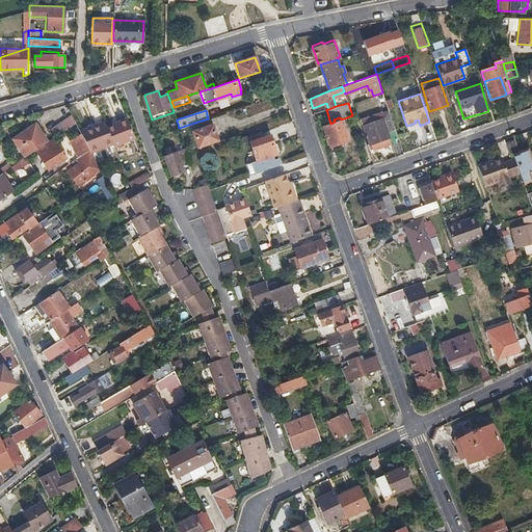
[(394,156),(402,154),(388,110),(361,120),(369,144),(373,143),(374,150),(390,144),(394,156)]
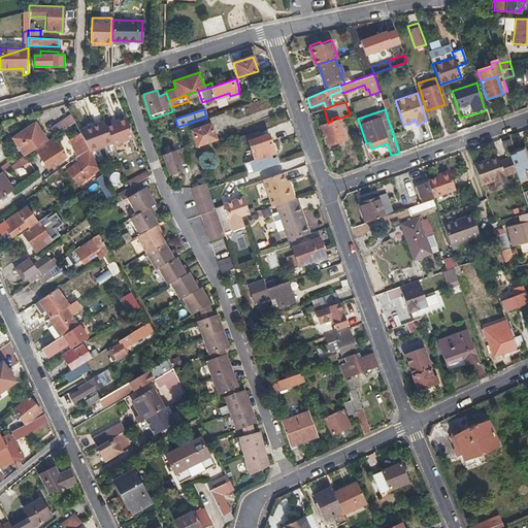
[(50,129),(51,131),(54,135),(74,122),(72,117),(71,113),(50,129)]
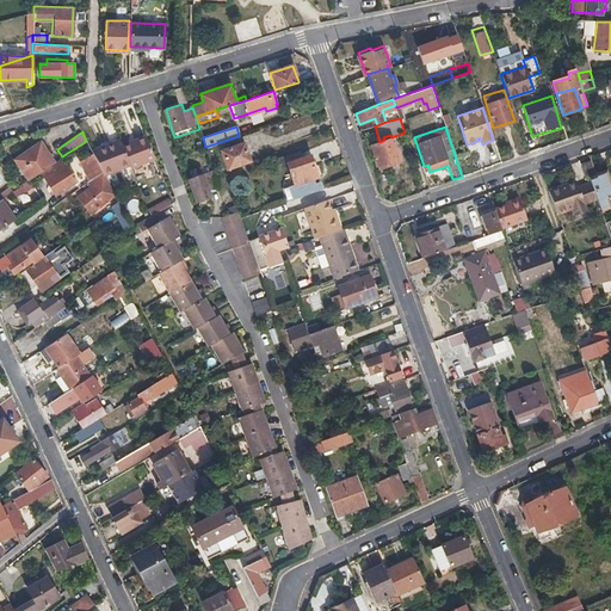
[(399,161),(392,137),(390,135),(383,137),(384,140),(380,142),(370,144),(378,168),(399,161)]
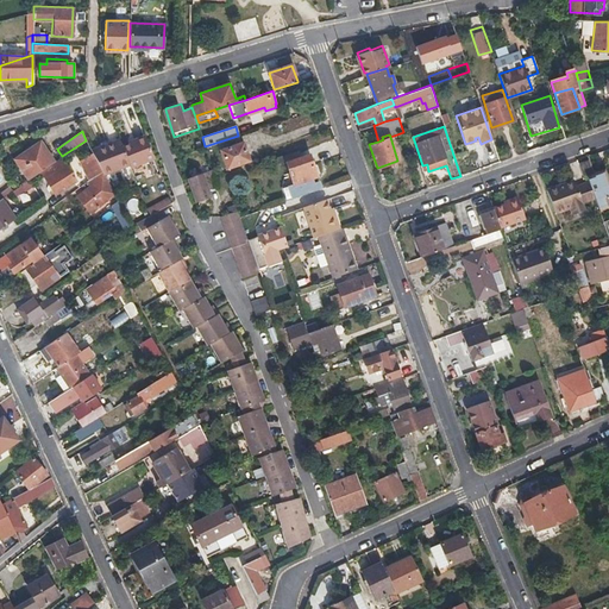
[(148,136),(142,137),(149,159),(156,158),(148,136)]
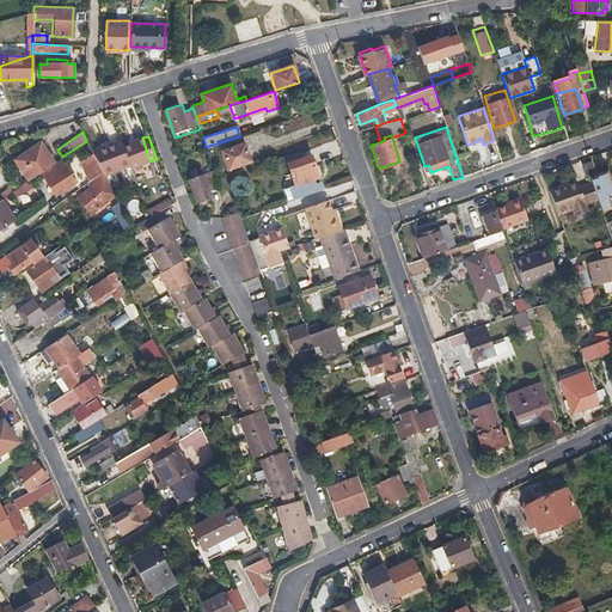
[(248,161),(239,136),(216,144),(225,170),(248,161)]
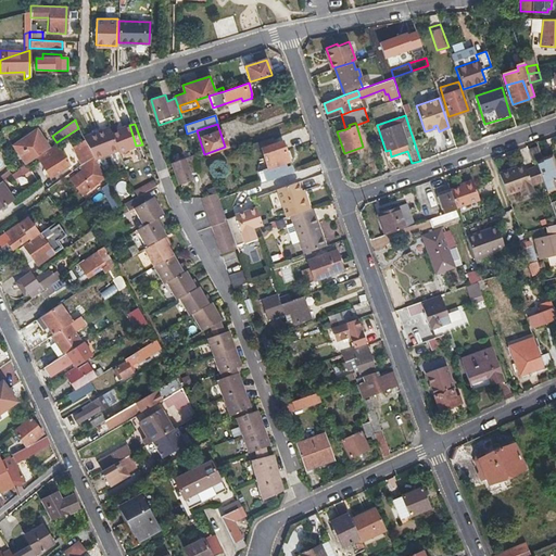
[(124,128),(112,133),(118,152),(136,146),(129,125),(123,126),(124,128)]
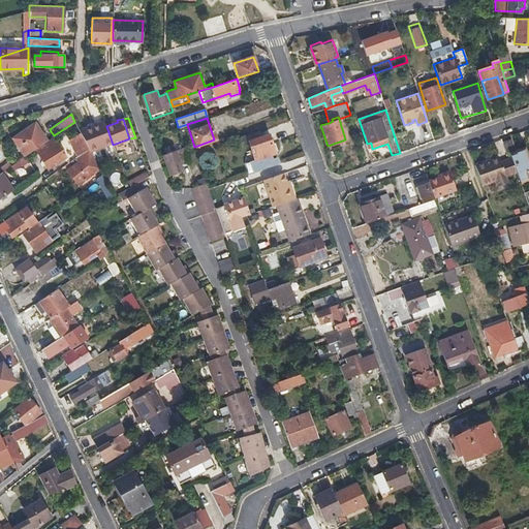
[(24,155),(25,156),(35,149),(47,141),(34,122),(11,138),(24,155)]
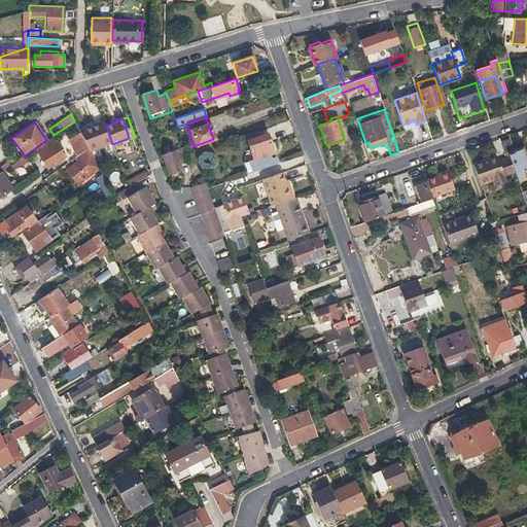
[(46,140),(35,148),(48,168),(65,156),(69,162),(76,157),(89,149),(85,144),(78,130),(74,121),(54,135),(46,140)]
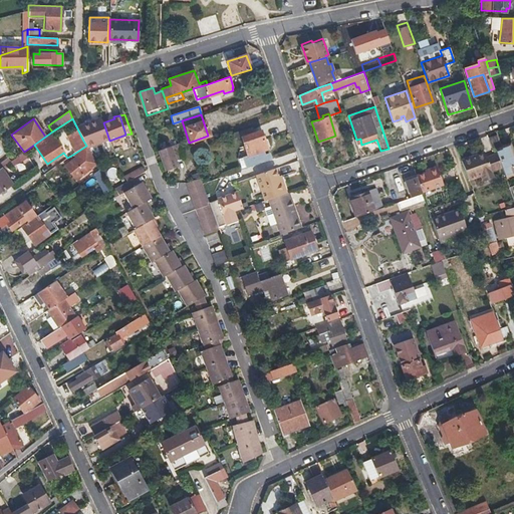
[(102,118),(76,126),(83,141),(86,146),(87,148),(109,141),(103,122),(102,118)]
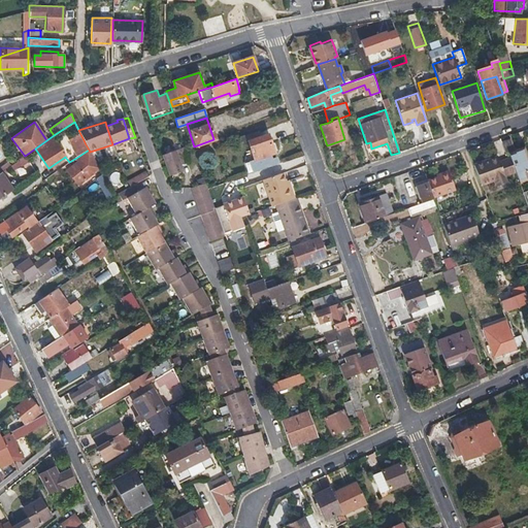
[(261,136),(259,130),(244,134),(246,140),(261,136)]
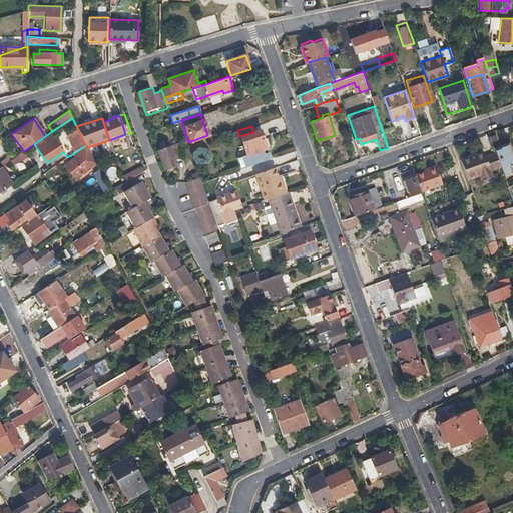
[(260,130),(253,132),(239,136),(245,155),(266,148),(260,130)]
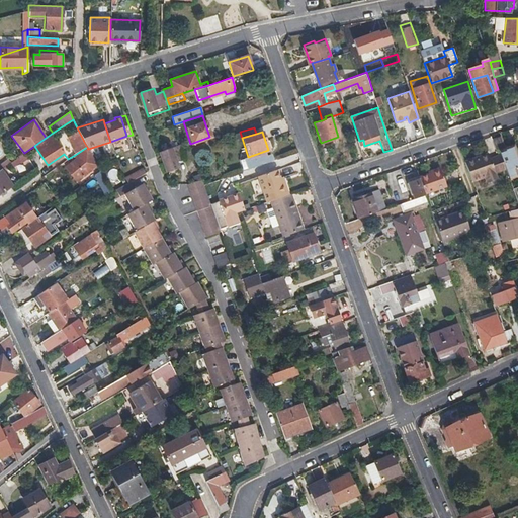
[(501,137),(492,140),(496,150),(499,149),(505,147),(501,137)]
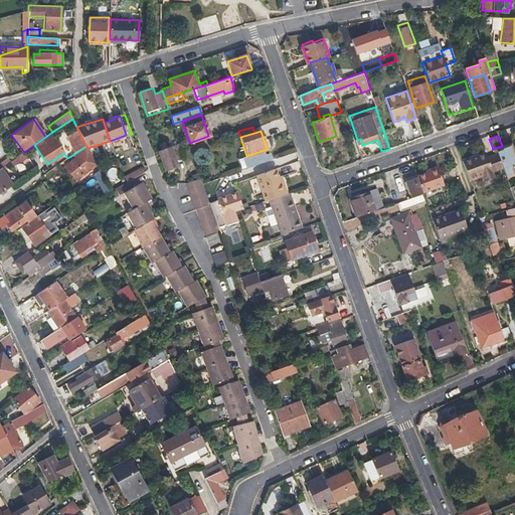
[(179,142),(159,149),(166,171),(179,166),(177,160),(184,157),(182,150),(179,142)]
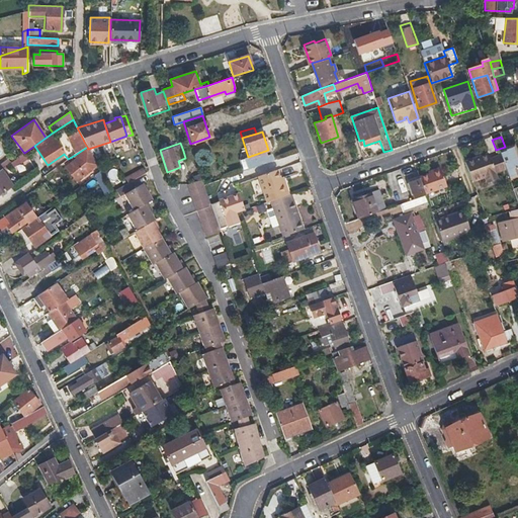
[(499,149),(501,155),(506,169),(510,180),(517,177),(517,171),(517,170),(517,169),(517,153),(514,143),(505,147),(499,149)]
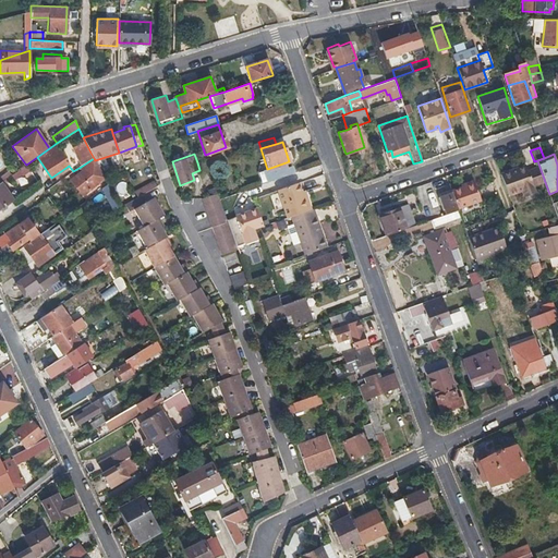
[(95,160),(94,158),(81,167),(84,171),(72,180),(86,201),(101,190),(108,185),(95,160)]
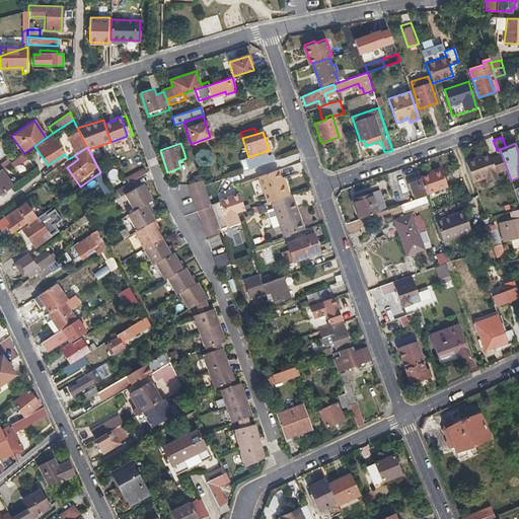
[(22,176),(33,166),(22,153),(10,164),(22,176)]
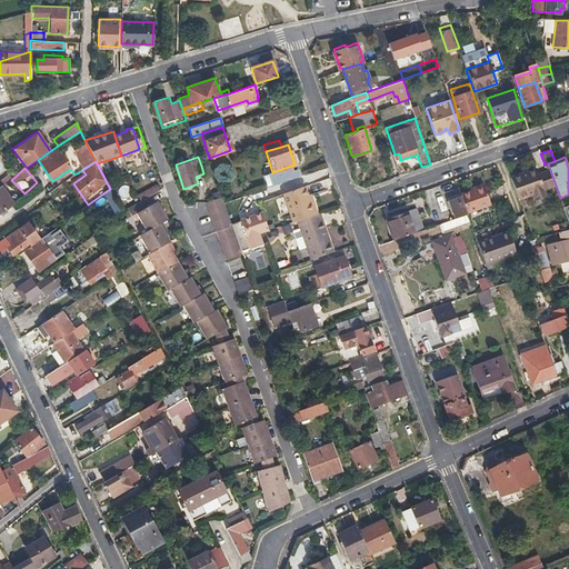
[(536,169),(510,178),(518,200),(531,195),(543,191),(556,186),(550,170),(538,175),(536,169)]
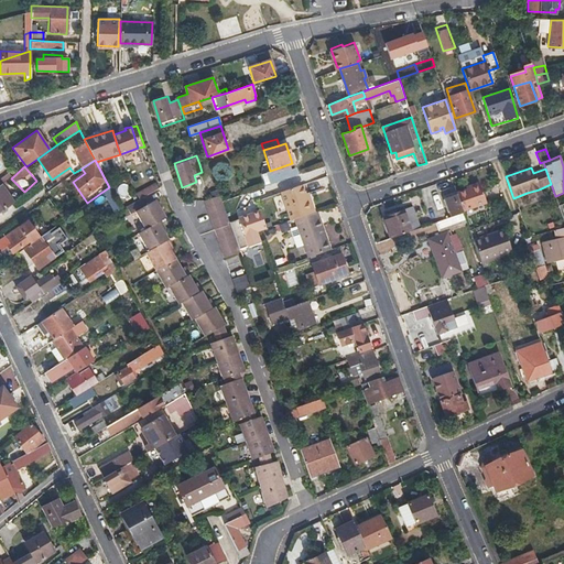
[(0,212),(14,203),(1,183),(0,183),(0,212)]
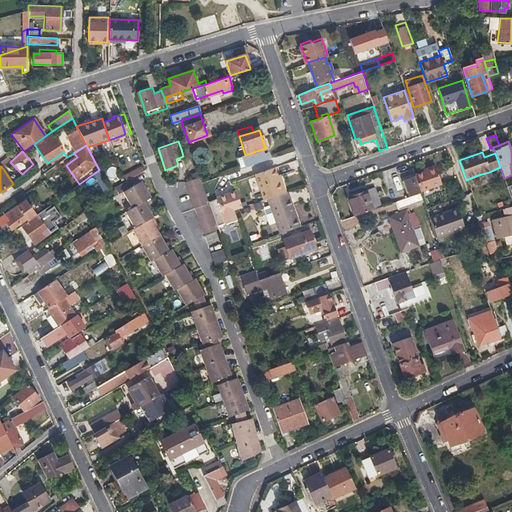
[(137,175),(145,170),(141,166),(134,171),(137,175)]
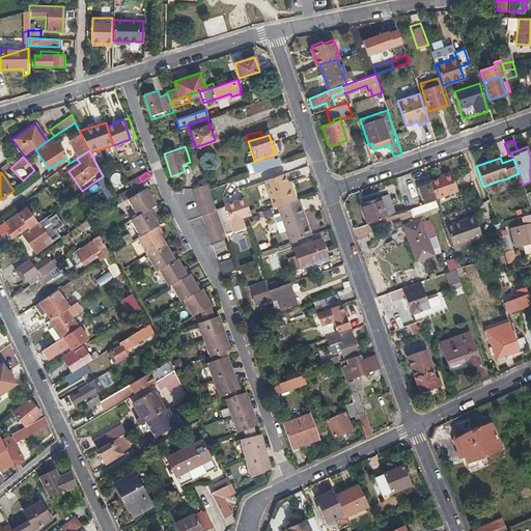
[(290,188),(285,172),(281,174),(287,189),(290,188)]
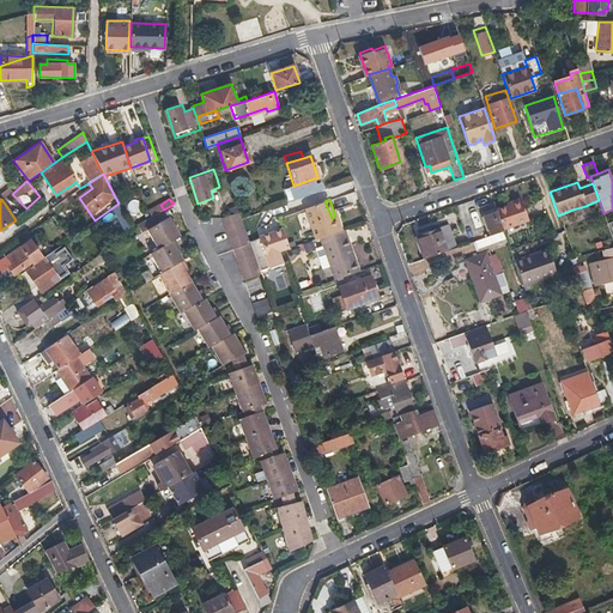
[(501,224),(503,230),(528,222),(520,200),(510,202),(511,206),(507,208),(496,212),(501,224)]
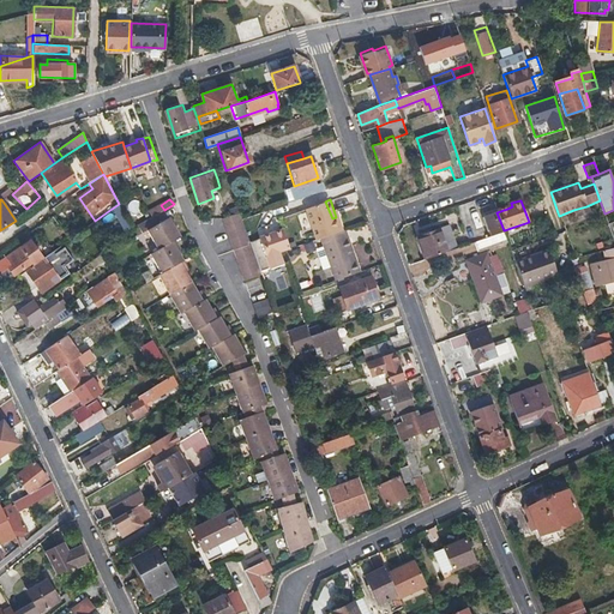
[(332,218),(325,202),(304,209),(313,236),(336,228),(337,233),(341,232),(336,217),(332,218)]
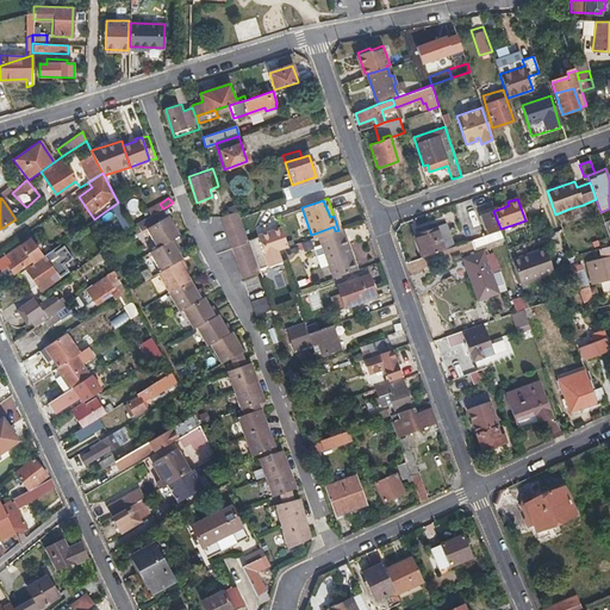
[(492,207),(490,200),(477,204),(480,212),(492,207)]
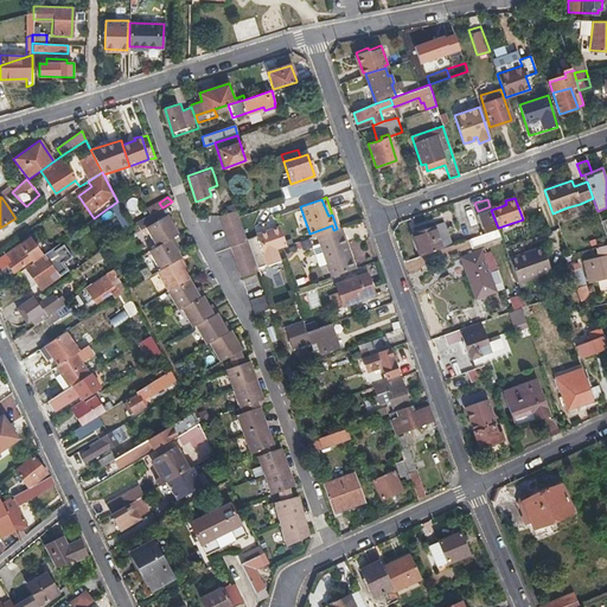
[(110,206),(123,231),(129,225),(117,202),(110,206)]
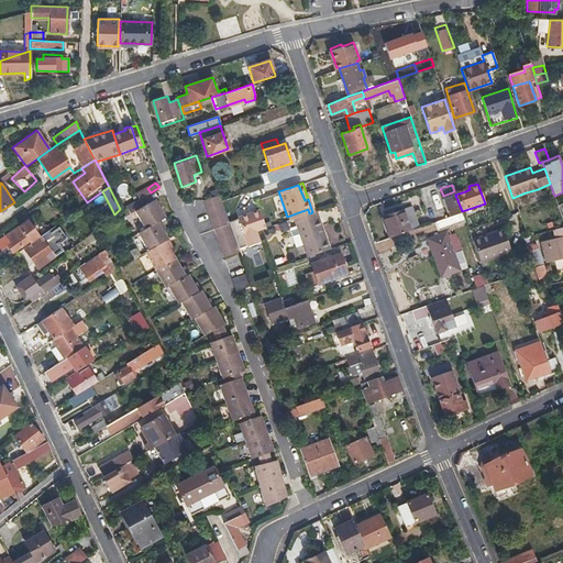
[(147,188),(136,195),(139,199),(142,197),(151,192),(147,188)]
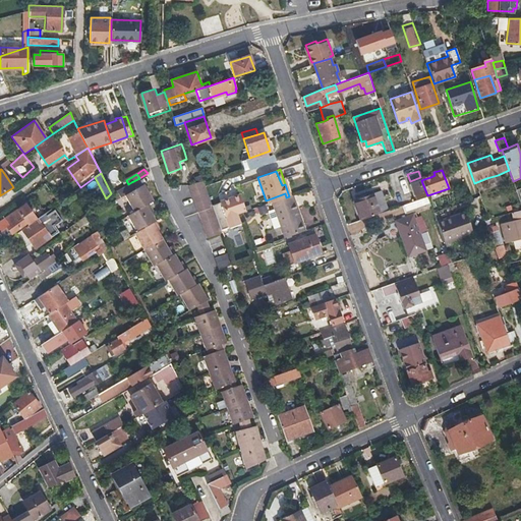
[(498,175),(486,178),(489,184),(500,180),(498,175)]
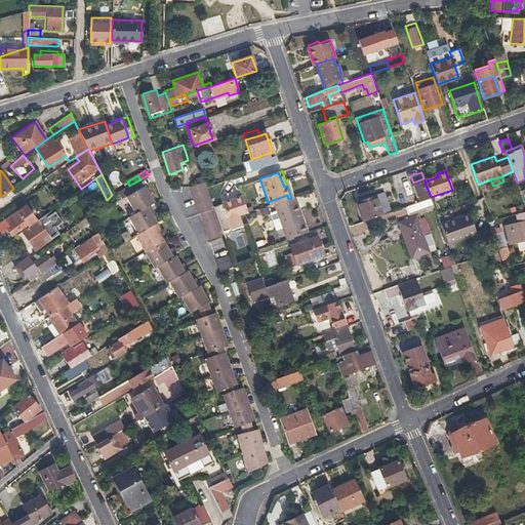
[(212,205),(206,186),(204,180),(190,186),(209,239),(223,233),(221,231),(212,205)]
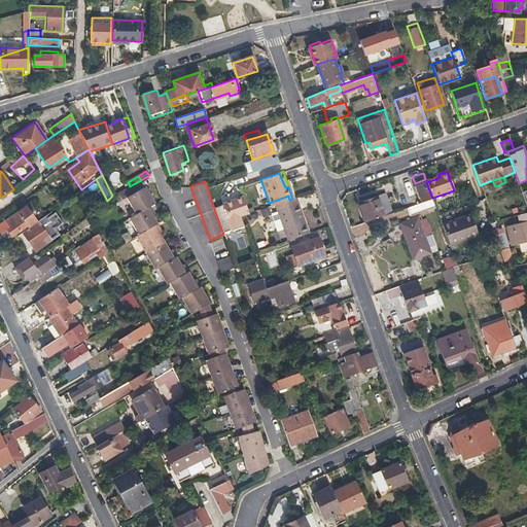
[(426,200),(432,198),(430,192),(426,182),(416,185),(421,202),(426,200)]
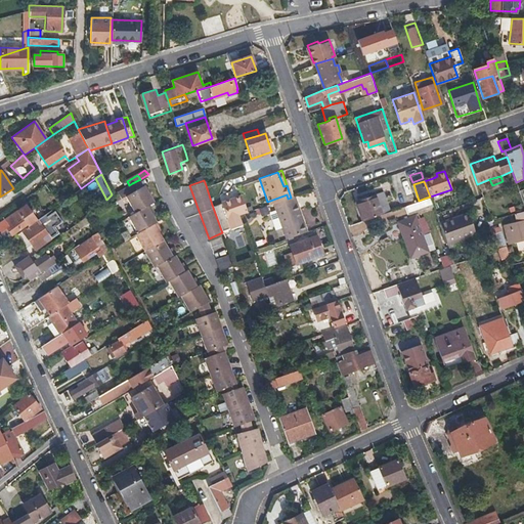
[(128,195),(136,212),(148,206),(151,205),(156,202),(146,185),(136,190),(132,183),(129,185),(127,186),(118,191),(122,198),(128,195)]
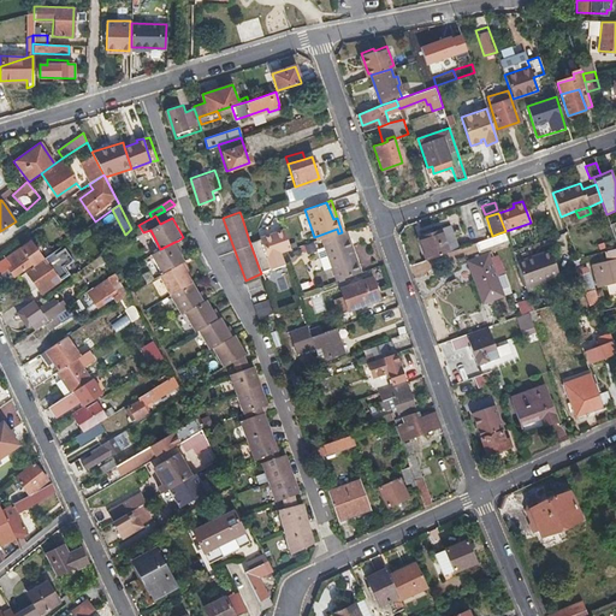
[(256,227),(259,237),(268,234),(266,225),(256,227)]
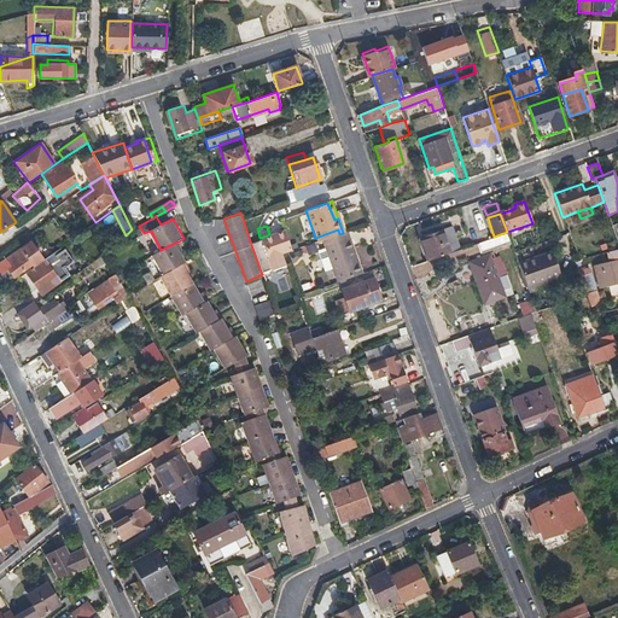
[(420,237),(427,260),(450,252),(445,240),(456,237),(452,226),(420,237)]
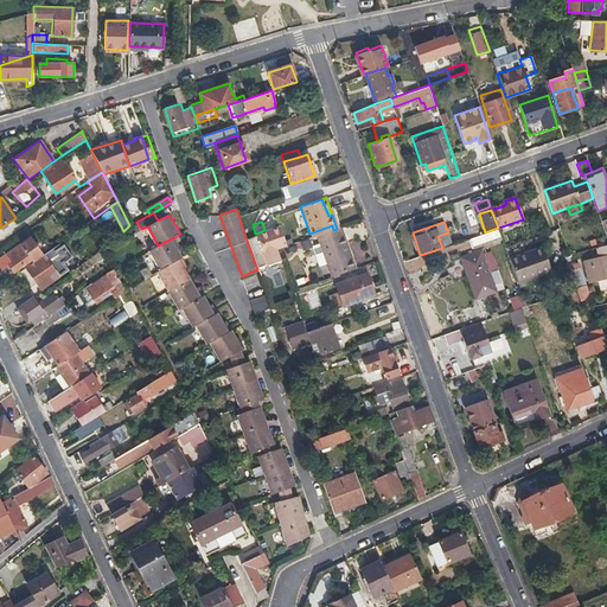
[(266,264),(280,260),(276,249),(285,246),(278,225),(264,230),(255,234),(266,263),(266,264)]
